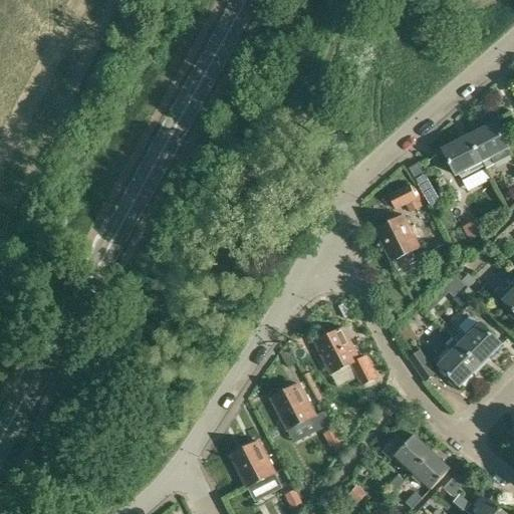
[(495,122),(469,136),(482,163),(492,158),(495,165),(511,156),(508,150),(495,122)]
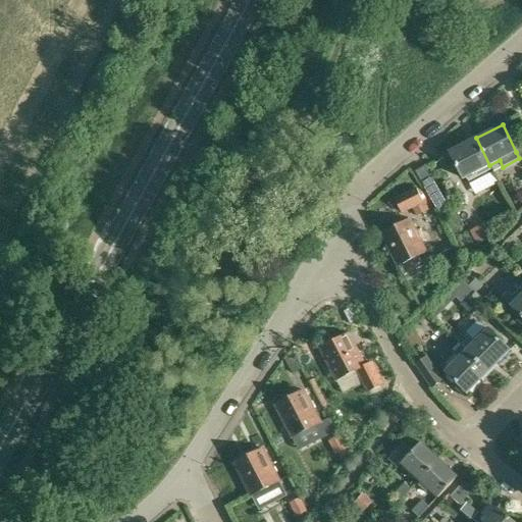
[(463,178),(466,176),(470,184),(492,171),(489,165),(476,138),(450,151),(463,178)]
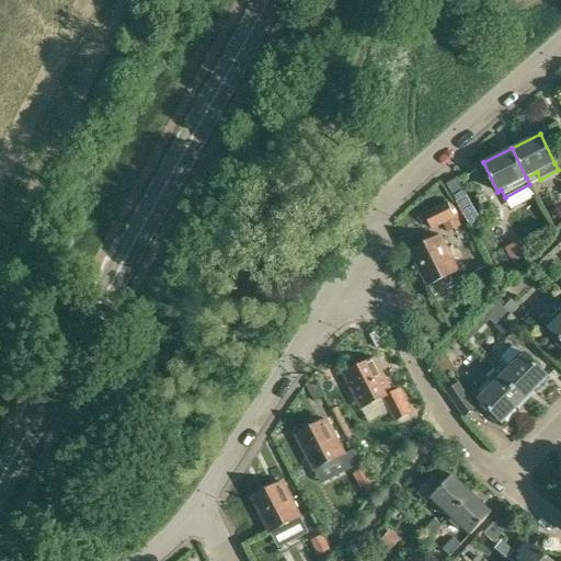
[(551,187),(560,182),(560,169),(546,176),(551,187)]
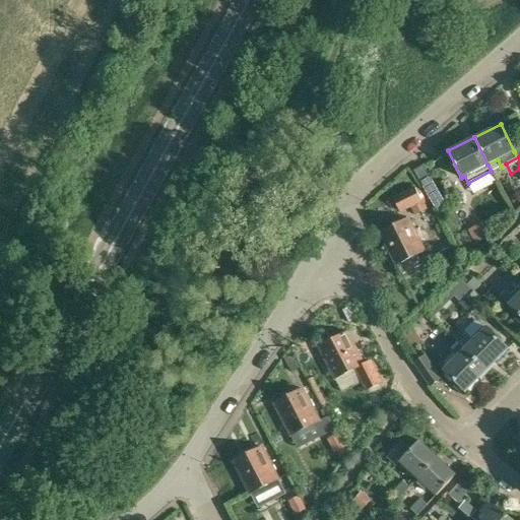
[(399,211),(411,206),(415,214),(426,209),(414,188),(393,198),(399,211)]
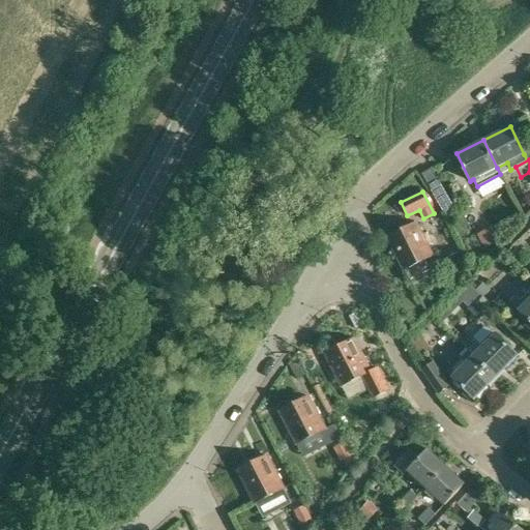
[(387,236),(404,269),(409,280),(430,269),(424,259),(432,256),(416,223),(387,236)]
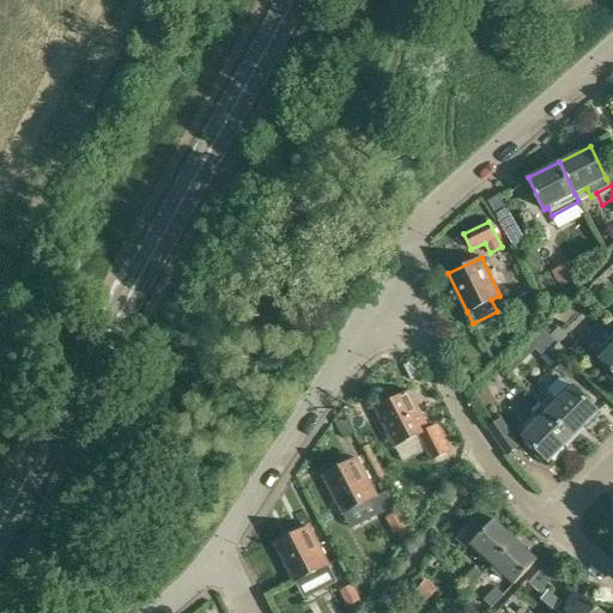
[(560,285),(577,277),(570,262),(553,272),(560,285)]
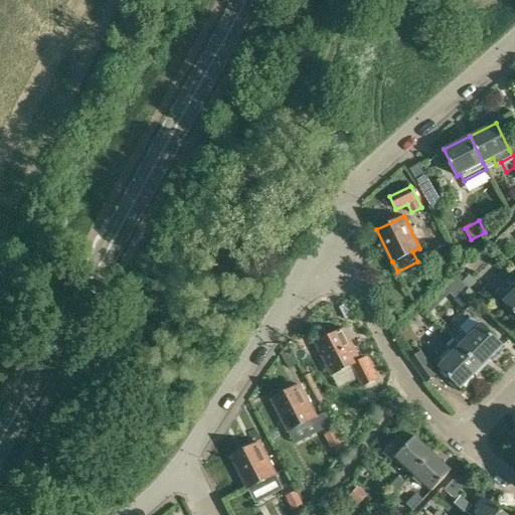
[(450,293),(461,281),(454,274),(442,286),(450,293)]
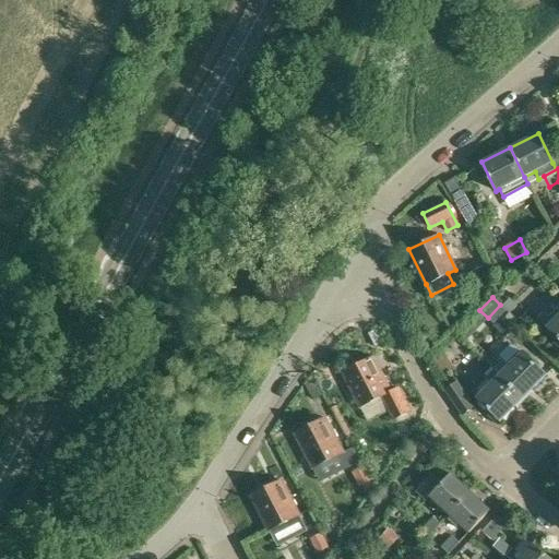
[(516,305),(509,297),(502,305),(501,306),(507,310),(509,313),(516,305)]
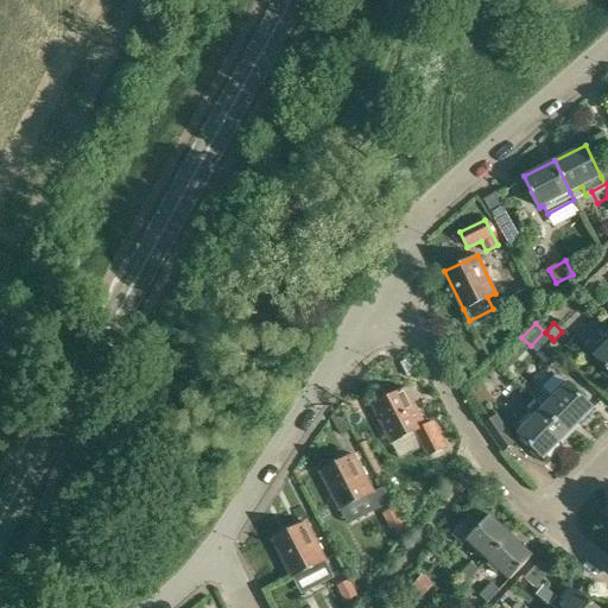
[(584,343),(596,356),(607,367),(607,330),(596,342),(590,337),(584,343)]
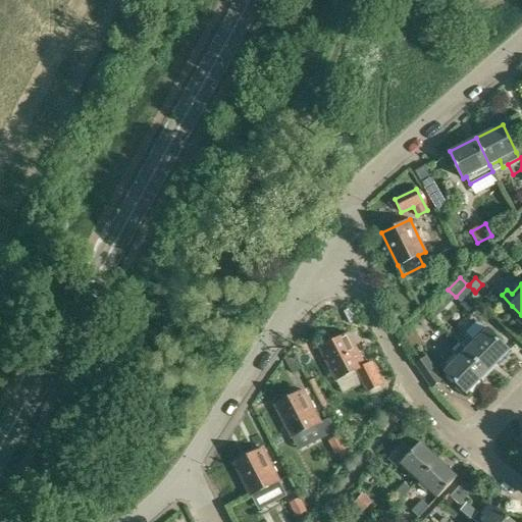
[(471,336),(462,345),(489,371),(510,350),(485,325),(473,338),(471,336)]
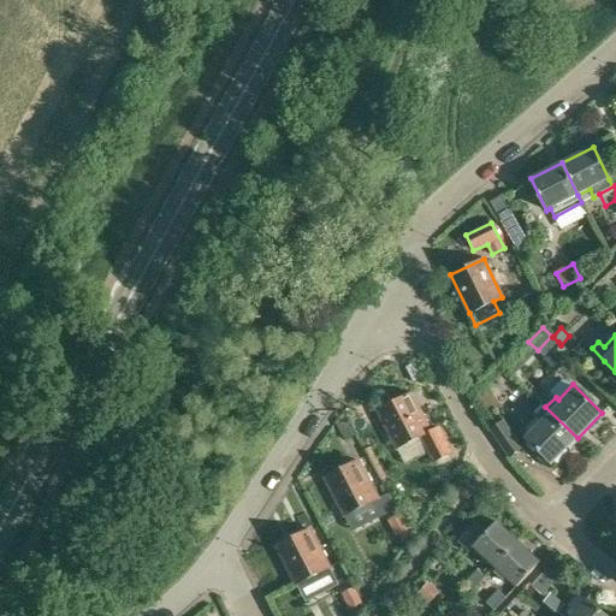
[(396,450),(430,432),(410,394),(377,410),(396,450)]
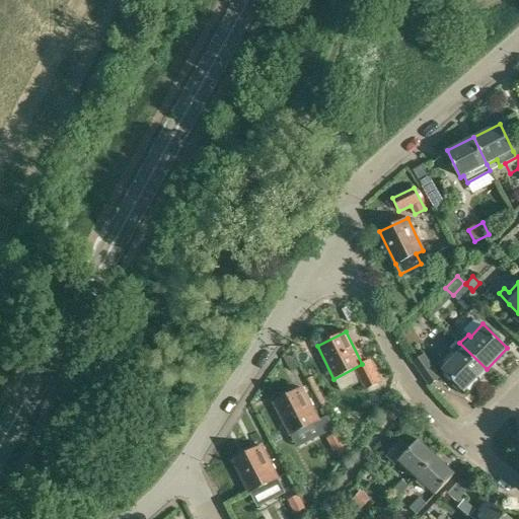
[(451,351),(457,356),(443,369),(464,390),(487,369),(459,343),(451,351)]
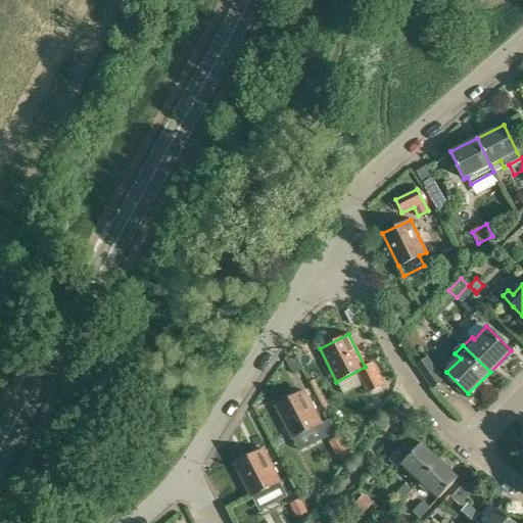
[(417,364),(432,388),(443,381),(427,357),(417,364)]
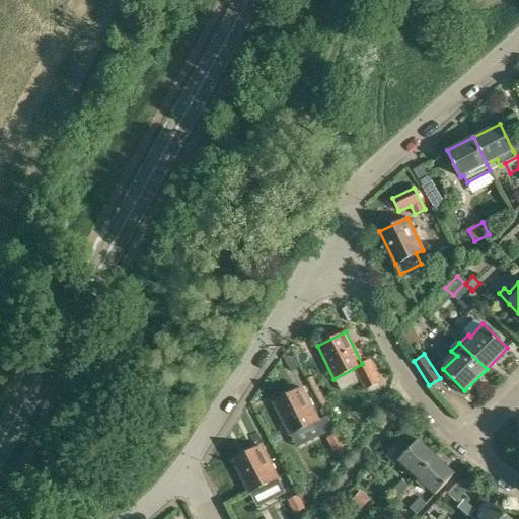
[(362,364),(355,368),(361,381),(365,390),(380,382),(369,361),(362,364)]
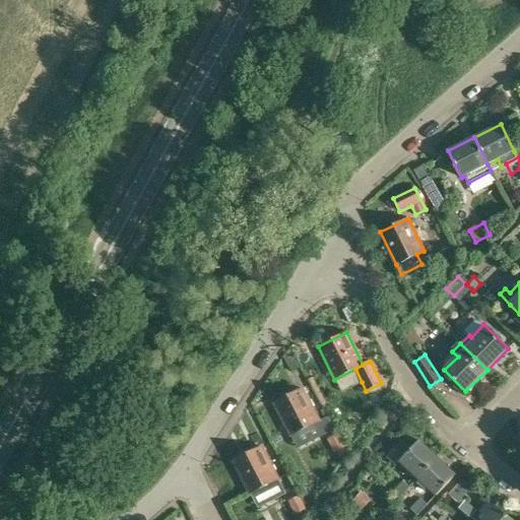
[(290,436),(318,423),(301,389),(273,403),(290,436)]
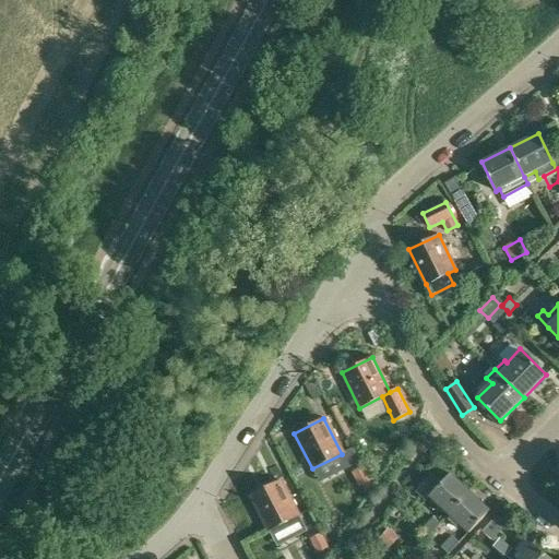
[(359,486),(372,480),(365,465),(353,472),(359,486)]
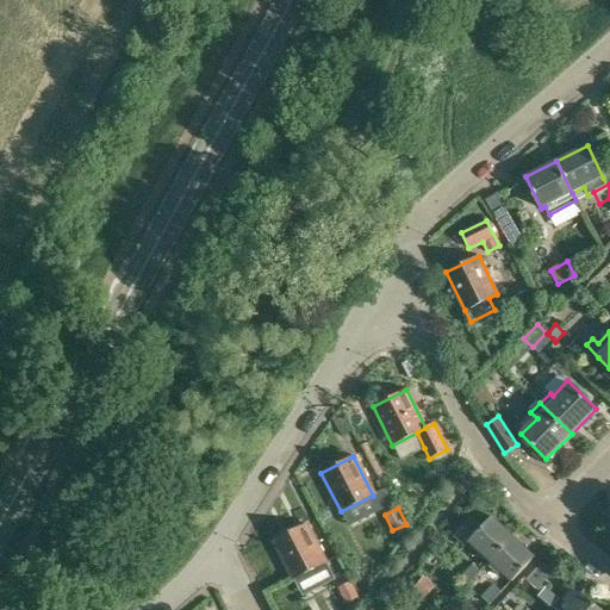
[(465,546),(468,542),(490,561),(514,536),(492,517),(484,526),(472,516),(455,536),(465,546)]
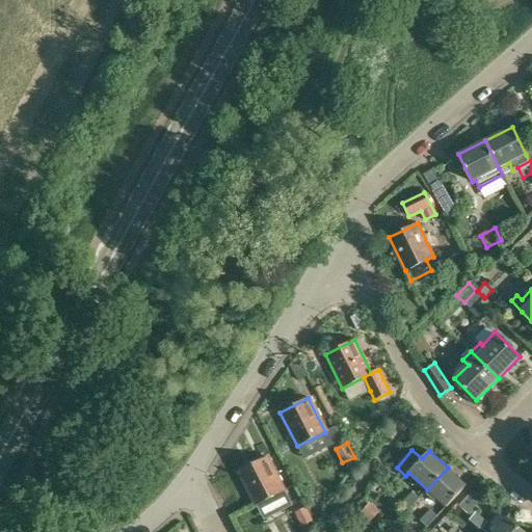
[(255,505),(283,490),(266,457),(238,471),(255,505)]
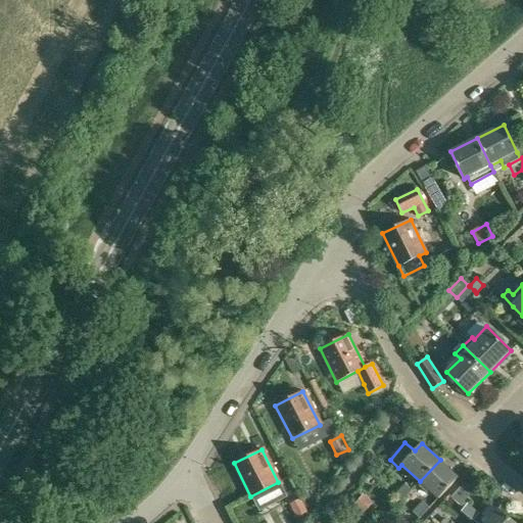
[(440,460),(420,481),(438,498),(459,477),(440,460)]
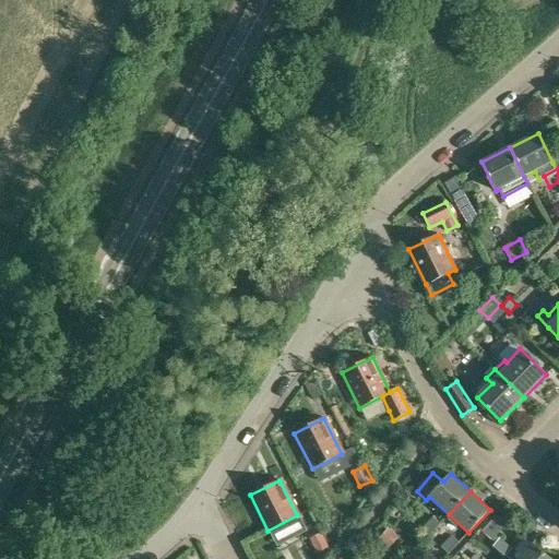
[(482,531),(496,543),(494,546),(507,557),(512,548),(498,536),(508,523),(497,514),(482,531)]
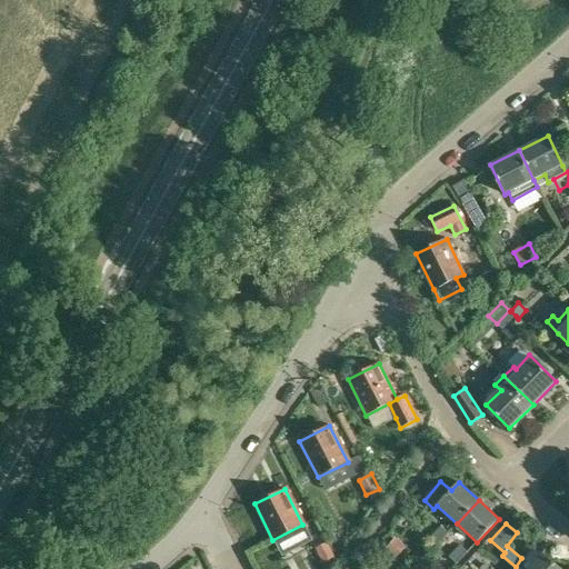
[(438,546),(449,533),(441,526),(430,538),(438,546)]
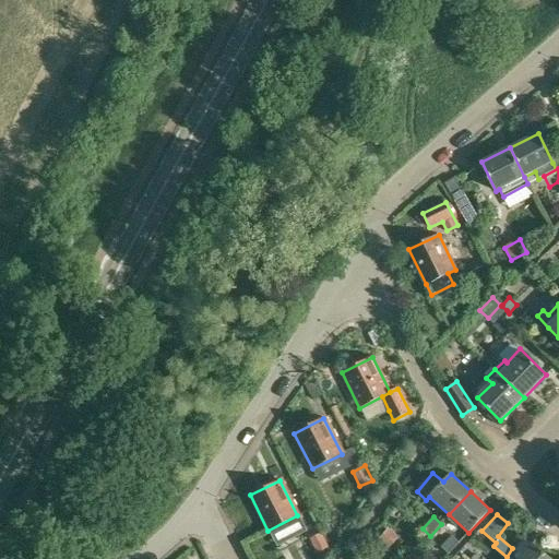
[(399,536),(390,530),(380,540),(389,547),(399,536)]
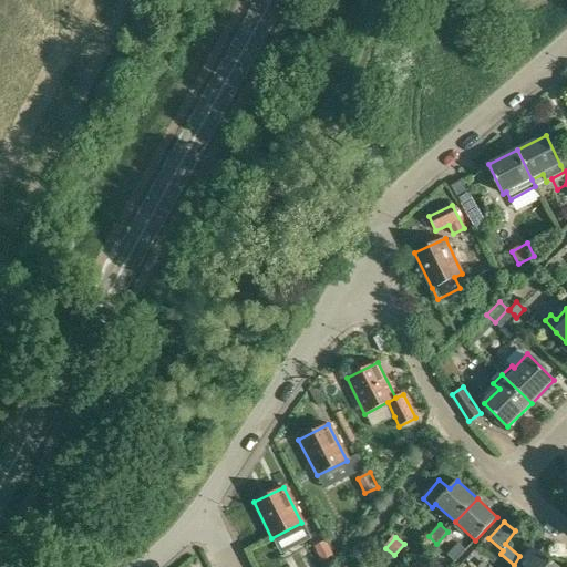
[(322,560),(334,555),(327,539),(315,546),(322,560)]
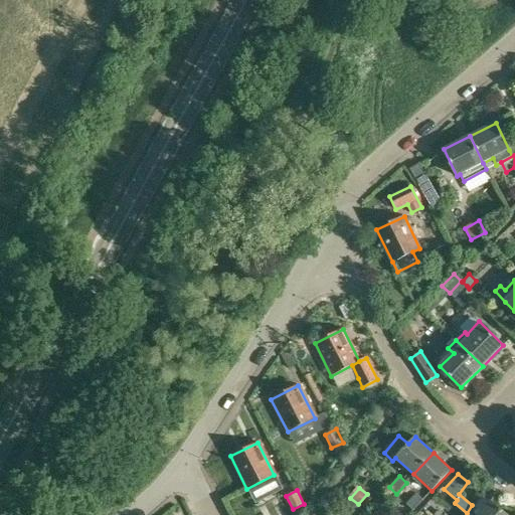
[(413,511),(424,500),(417,493),(406,503),(413,511)]
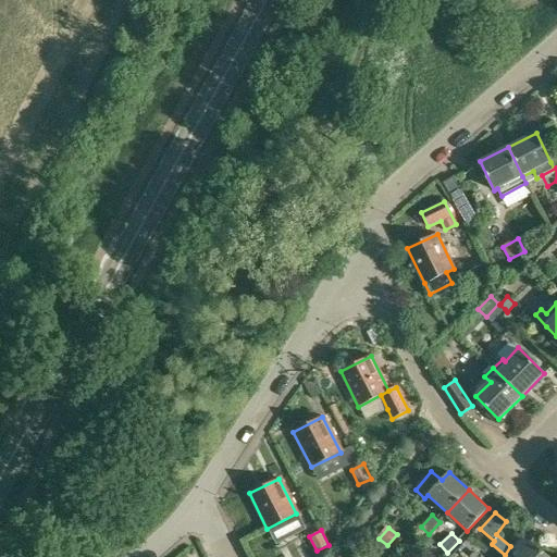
[(551,556),(531,541),(518,556),(551,556)]
